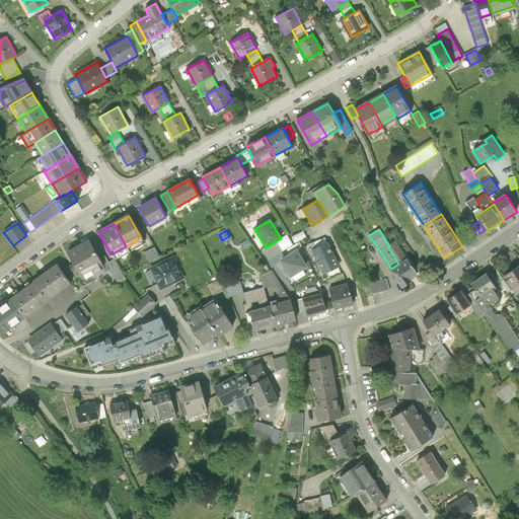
[(305,237),(303,232),(292,237),(294,242),(305,237)]
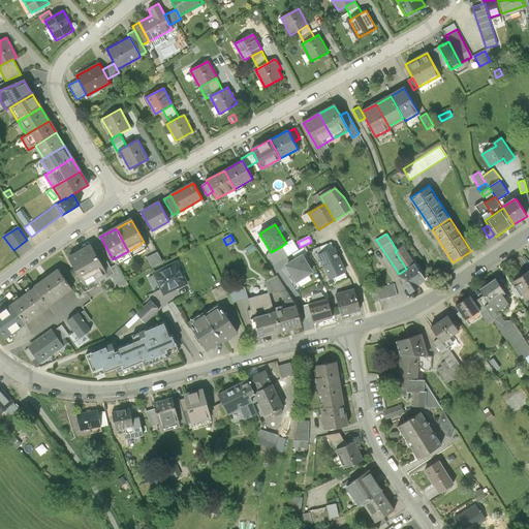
[(286,243),(282,246),(288,255),(298,250),(291,240),(286,243)]
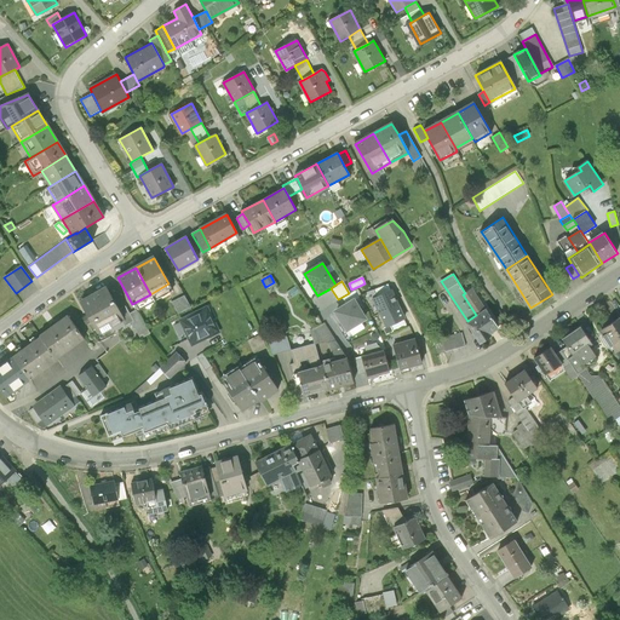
[(371,300),(373,299),(391,291),(388,283),(367,292),(371,300)]
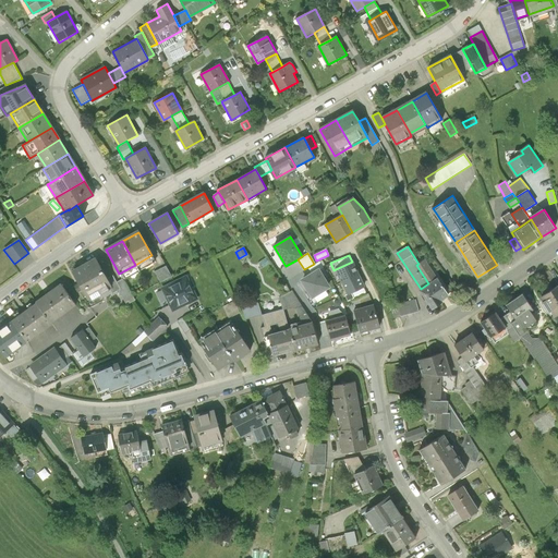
[(97,258),(74,270),(89,299),(110,288),(112,287),(108,278),(97,258)]
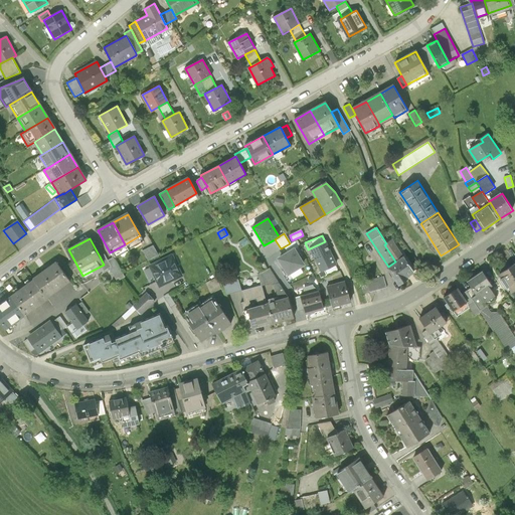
[(248,242),(245,238),(238,243),(241,247),(248,242)]
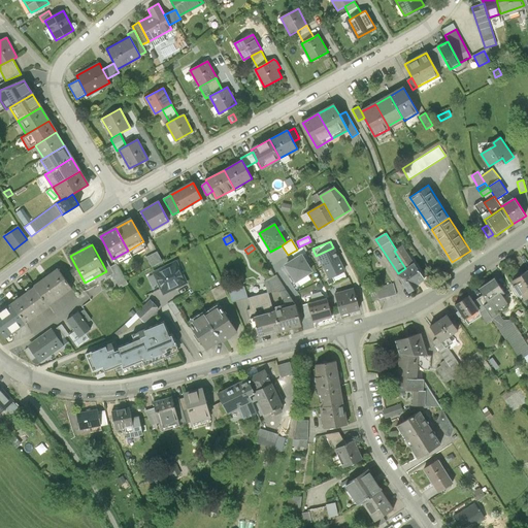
[(402,244),(396,250),(394,251),(405,268),(415,263),(402,244)]
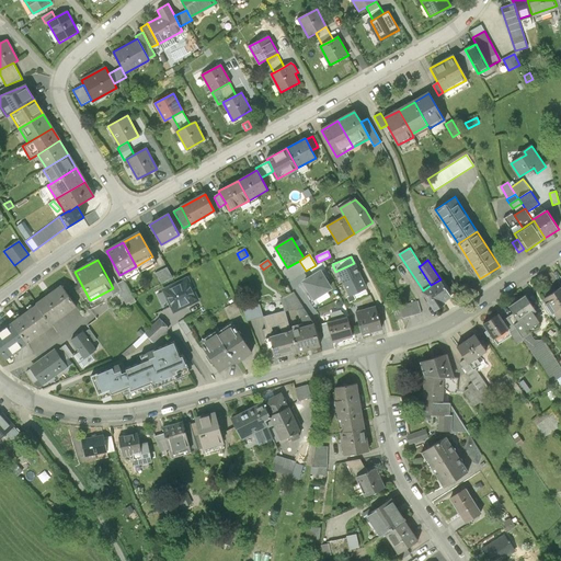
[(313,275),(320,272),(324,268),(321,263),(310,270),(313,275)]
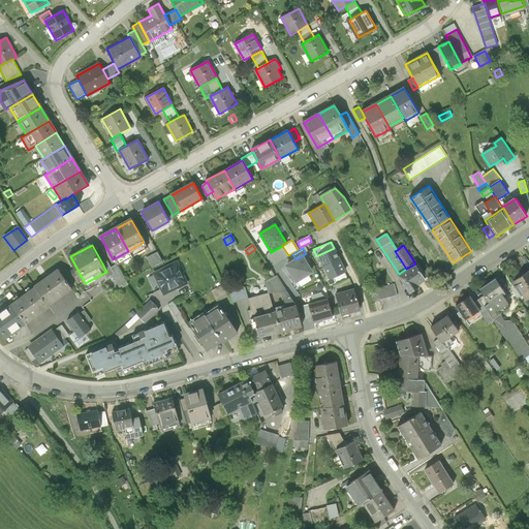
[(318,255),(324,267),(339,259),(334,248),(318,255)]
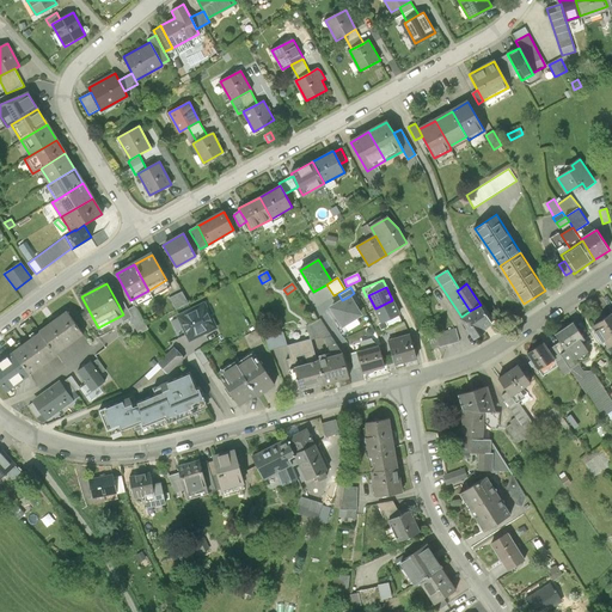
[(187,291),(182,293),(188,303),(191,300),(187,291)]
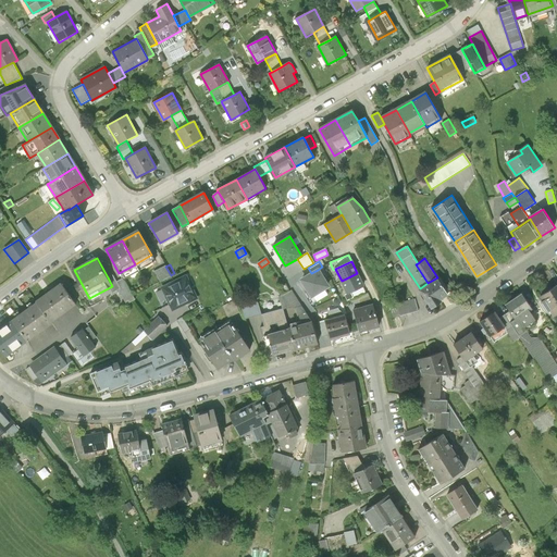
[(156,272),(161,282),(171,276),(171,275),(165,267),(156,272)]
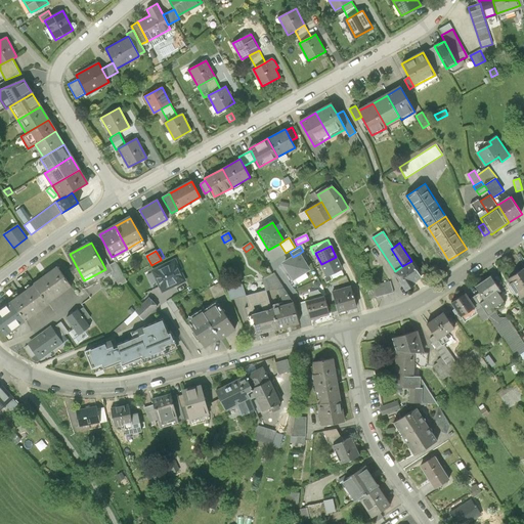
[(308,269),(299,254),(293,257),(284,263),(293,278),(308,269)]
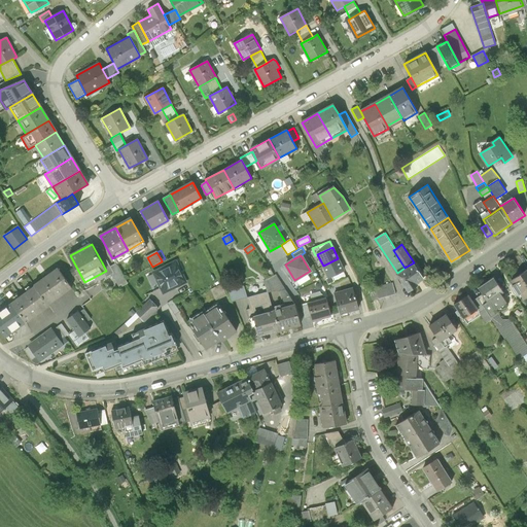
[(344,271),(338,258),(323,266),(328,277),(343,271),(344,271)]
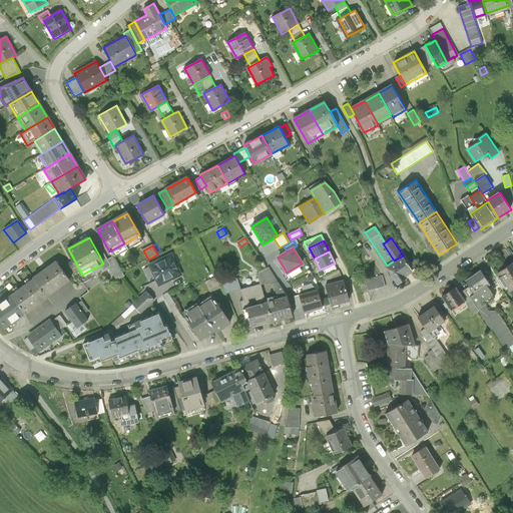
[(104,252),(99,255),(103,264),(101,265),(104,270),(109,267),(111,266),(107,260),(104,252)]
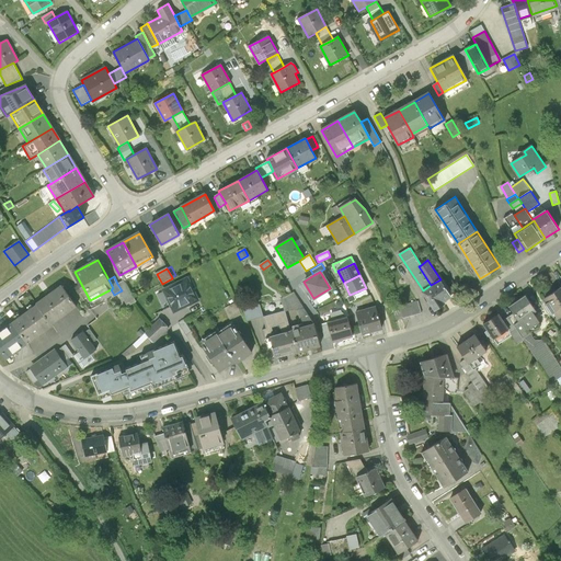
[(198,301),(187,277),(162,289),(173,312),(198,301)]
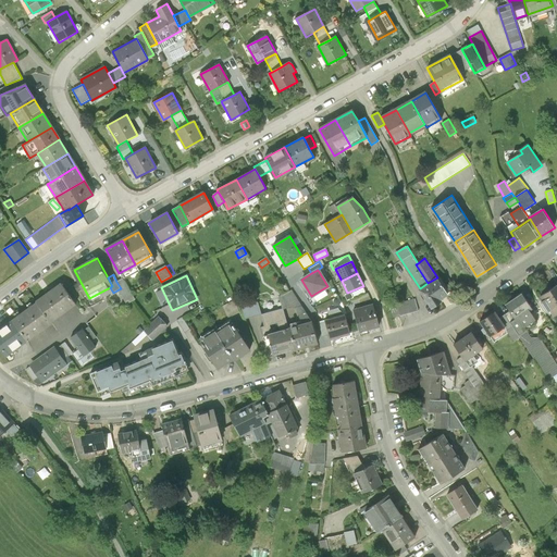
[(448,294),(437,277),(428,283),(420,288),(433,307),(442,301),(441,299),(448,294)]
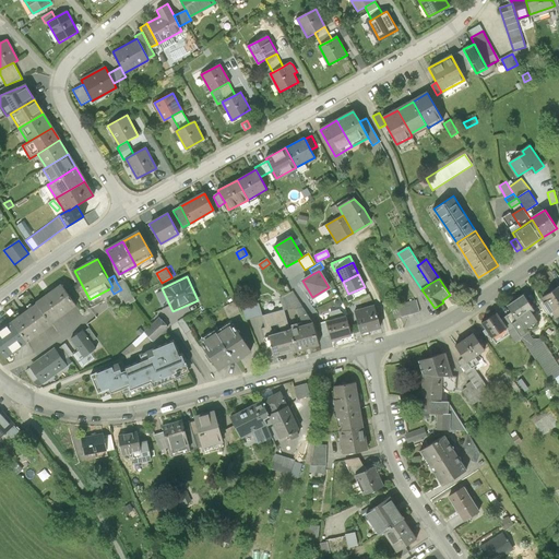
[(123,280),(117,283),(121,289),(119,290),(127,306),(135,301),(123,280)]
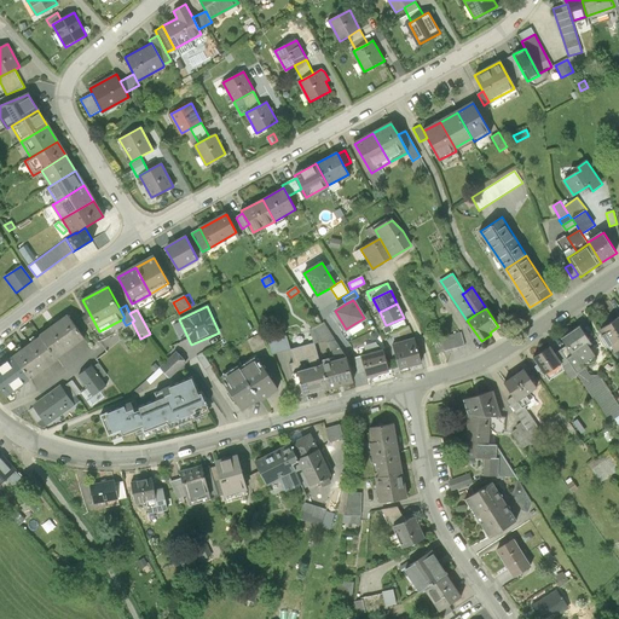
[(40,334),(41,336),(56,357),(84,337),(68,314),(40,334)]
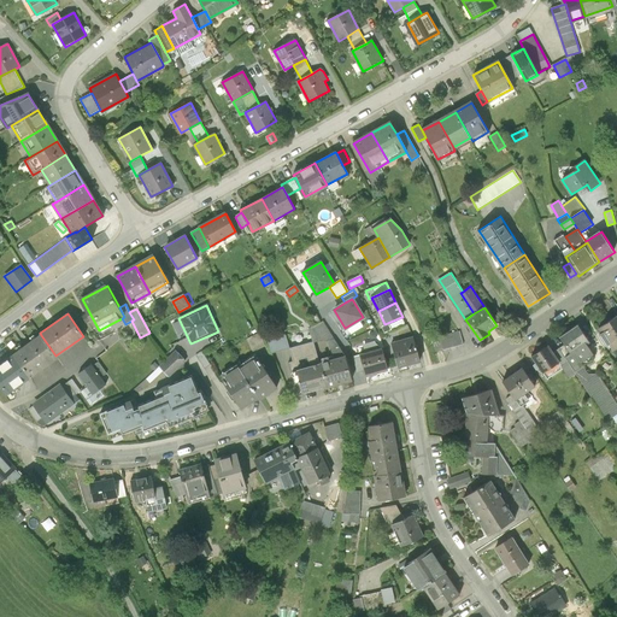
[(616,315),(599,328),(601,331),(599,334),(606,345),(609,344),(613,350),(616,347),(616,315)]
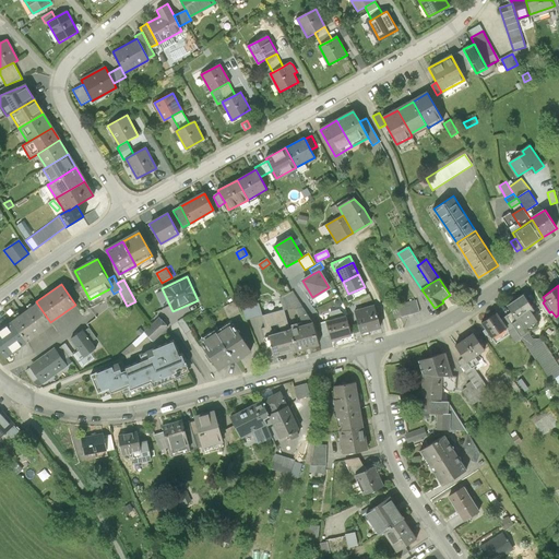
[(364,287),(348,294),(346,296),(348,301),(366,293),(364,287)]
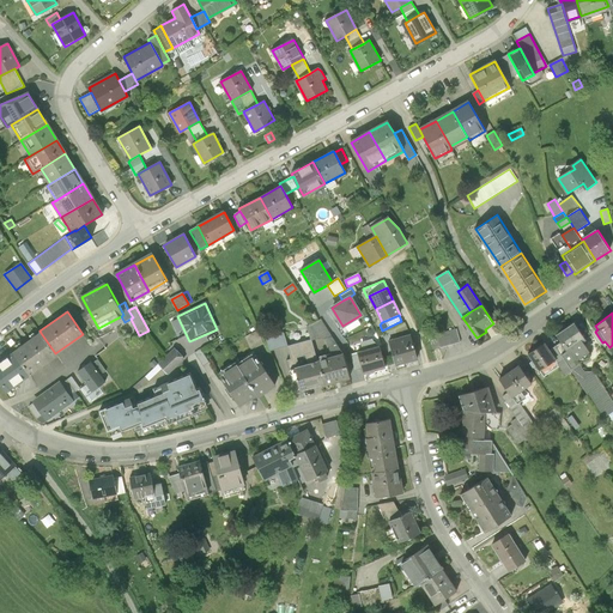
[(315,339),(325,339),(332,337),(321,320),(313,325),(266,338),(269,352),(315,339)]
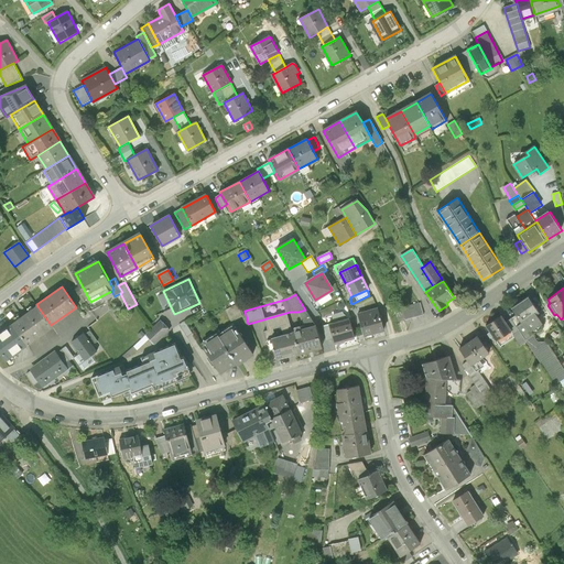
[(529,297),(512,308),(517,315),(529,333),(531,332),(542,324),(535,314),(539,312),(529,297)]
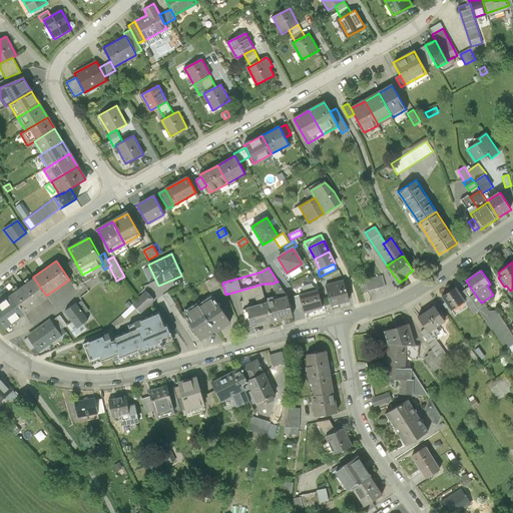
[(386,287),(383,276),(360,281),(362,292),(386,287)]
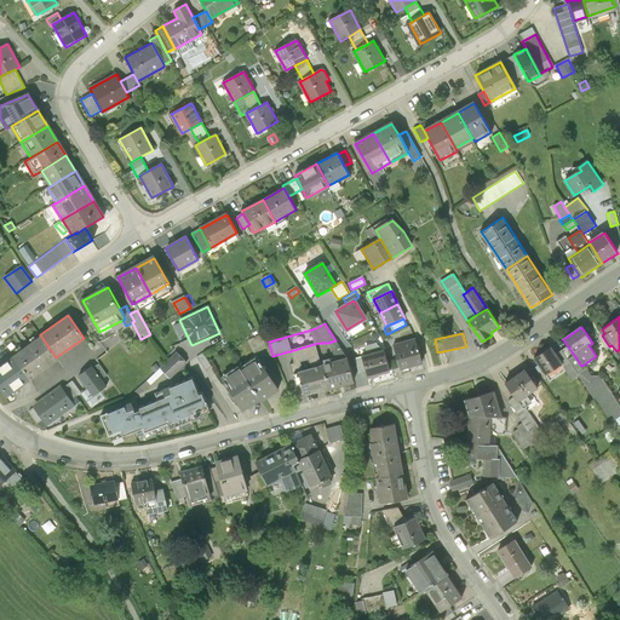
[(57,359),(56,357),(41,337),(15,355),(30,378),(57,359)]
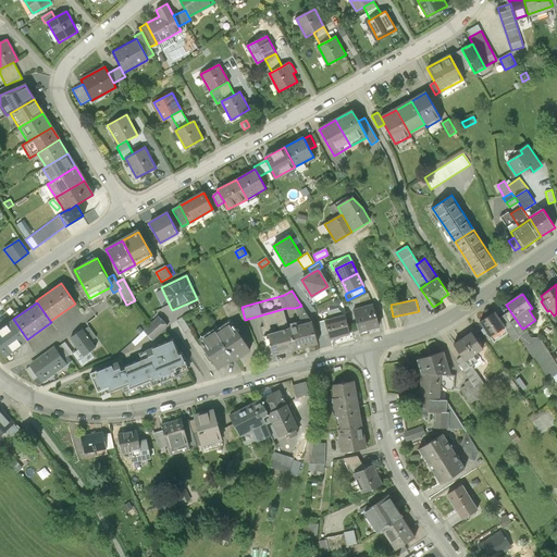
[(354,310),(359,331),(379,325),(373,305),(354,310)]
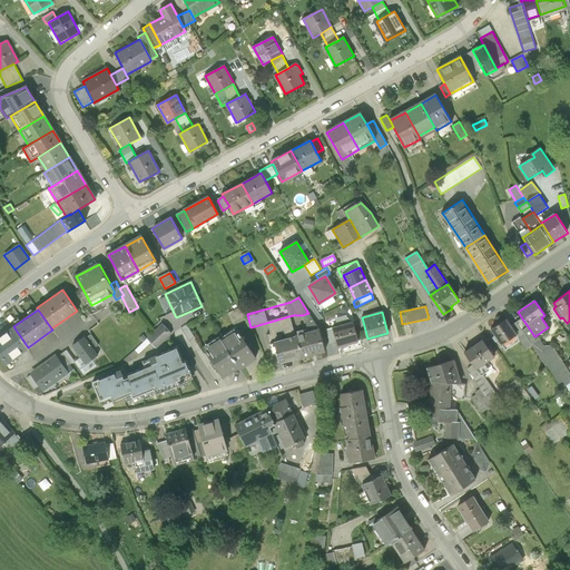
[(320,331),(308,313),(302,315),(308,334),(320,331)]
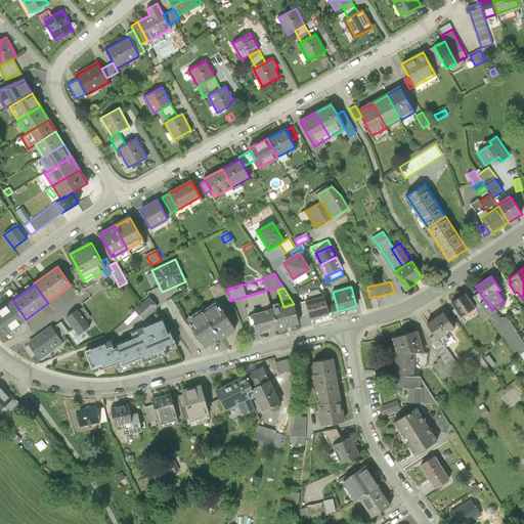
[(480,293),(475,296),(488,316),(495,311),(493,308),(491,309),(480,293)]
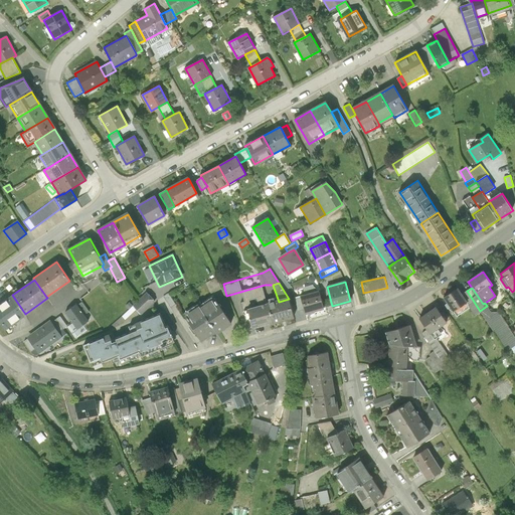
[(457,289),(445,297),(454,310),(466,302),(461,295),(457,289)]
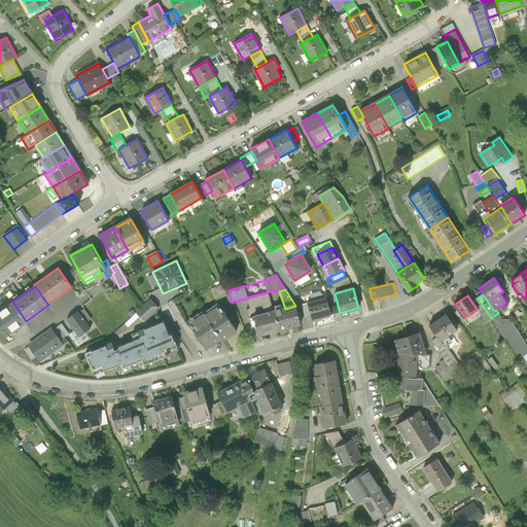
[(138,310),(137,310),(140,314),(145,320),(161,307),(152,296),(144,304),(138,310)]
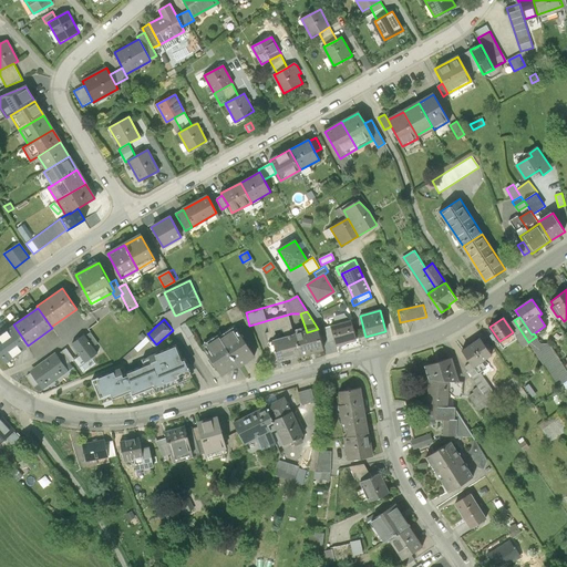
[(356,339),(350,320),(331,326),(334,340),(337,344),(356,339)]
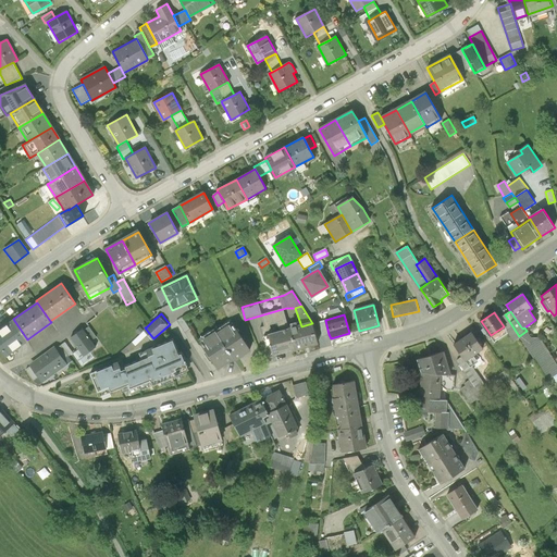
[(520,337),(519,336),(505,314),(498,319),(504,326),(515,342),(520,337)]
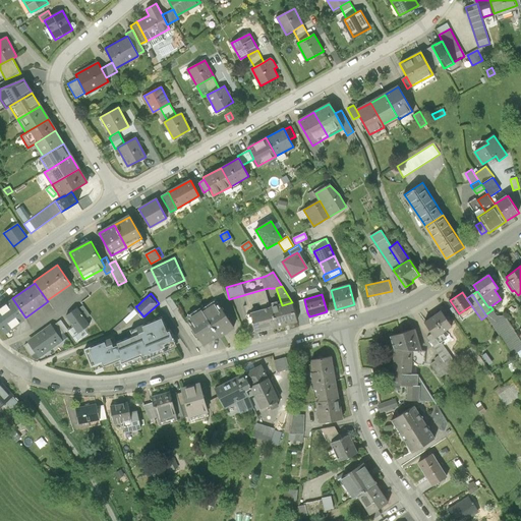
[(168,299),(174,308),(179,305),(173,296),(168,299)]
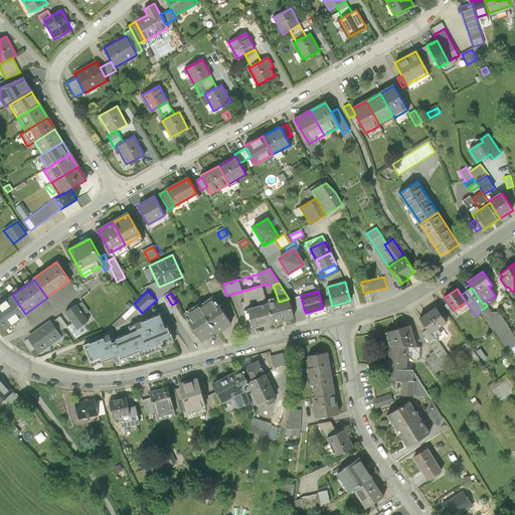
[(25,314),(12,295),(0,303),(0,322),(2,325),(4,324),(6,328),(25,314)]
